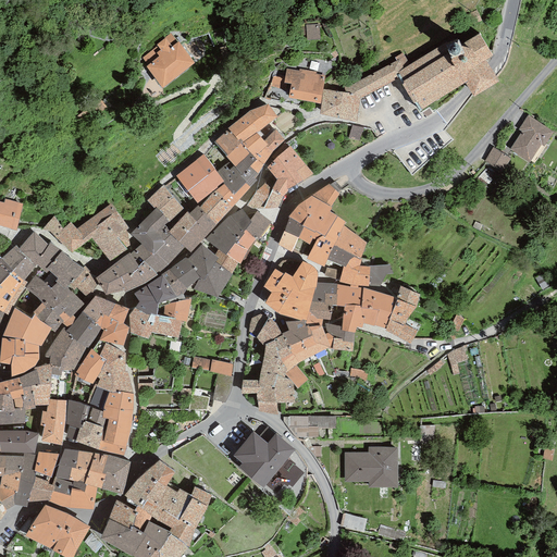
[(320,39),(318,24),(306,25),(306,27),(307,36),(307,40),(320,39)]
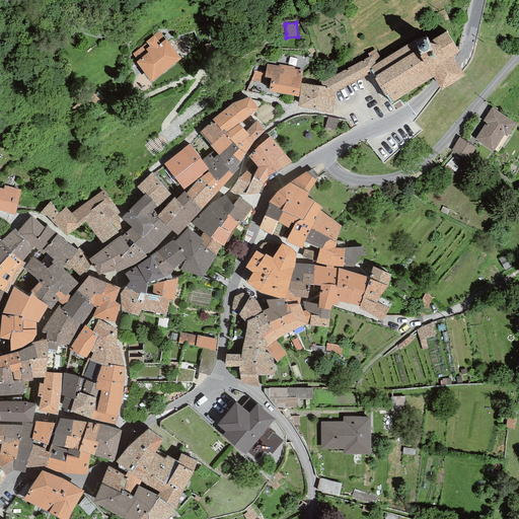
[(151,82),(180,59),(166,39),(165,40),(159,31),(153,35),(145,42),(146,43),(132,54),(137,61),(136,62),(151,82)]
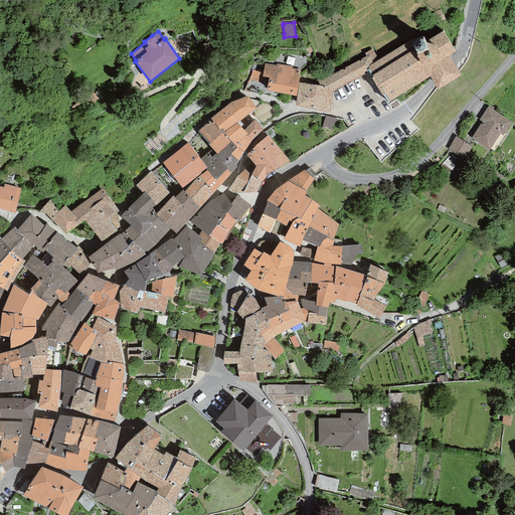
[(379,60),(368,66),(368,67),(372,75),(374,77),(371,78),(376,86),(382,96),(385,95),(390,101),(431,76),(434,81),(438,90),(461,74),(459,70),(455,63),(450,55),(455,51),(443,31),(428,39),(425,41),(422,34),(379,60)]
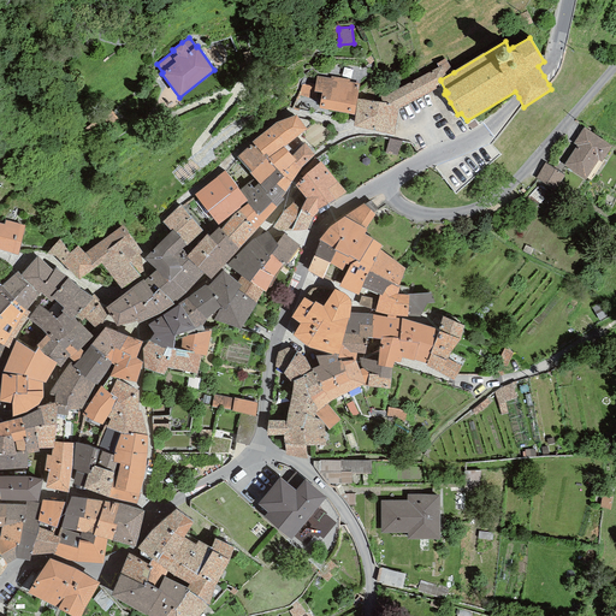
[(445,59),(437,64),(438,67),(396,89),(379,95),(381,102),(397,105),(398,107),(437,89),(436,87),(439,84),(438,82),(440,81),(440,80),(454,72),(445,59)]
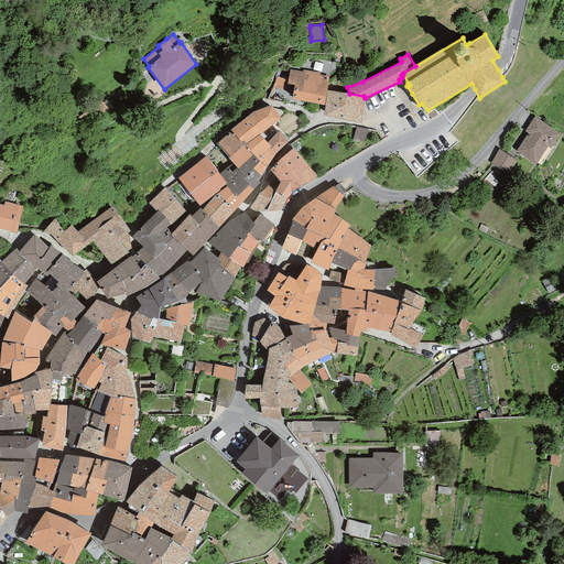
[(324,106),(329,77),(320,75),(320,73),(303,69),(302,72),(290,69),(288,84),(294,85),(292,99),(324,106)]
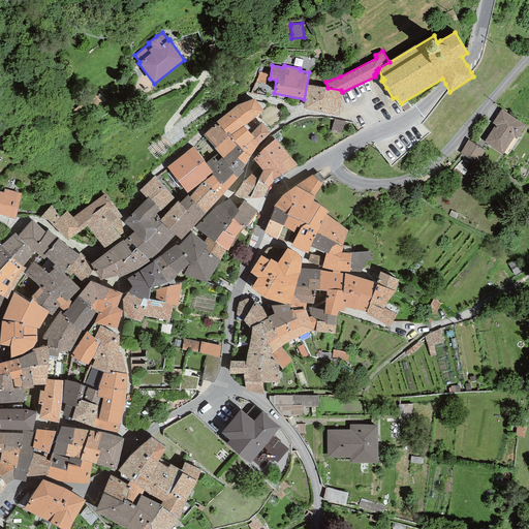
[(304,109),(338,116),(342,92),(341,90),(328,88),(307,85),(304,109)]
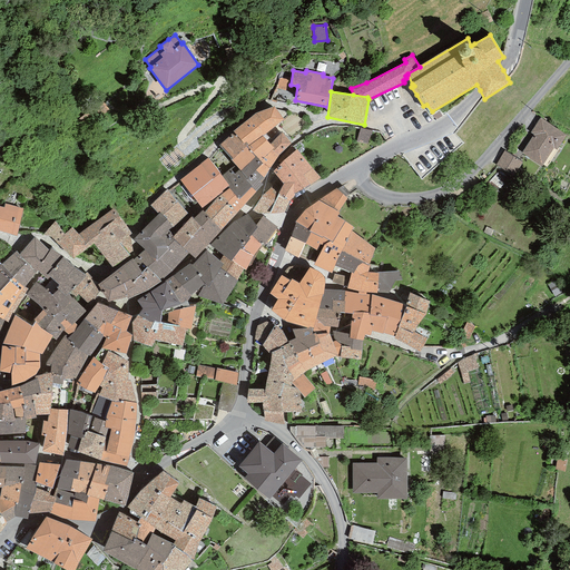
[(255,114),(233,131),(243,143),(242,144),(245,147),(263,136),(284,119),(274,107),(255,114)]
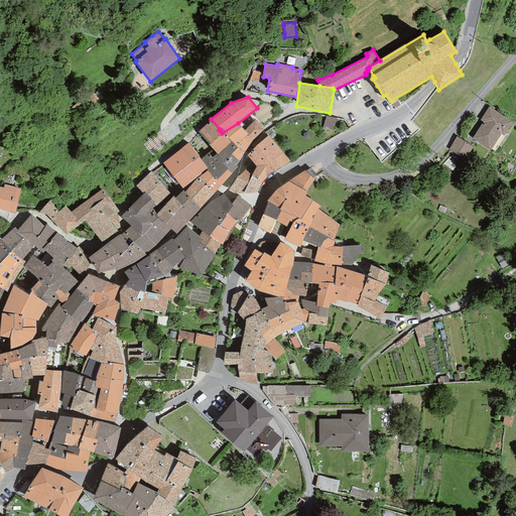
[(512,122),(489,107),(480,120),(483,122),(473,138),(490,150),(501,134),(504,136),(512,122)]
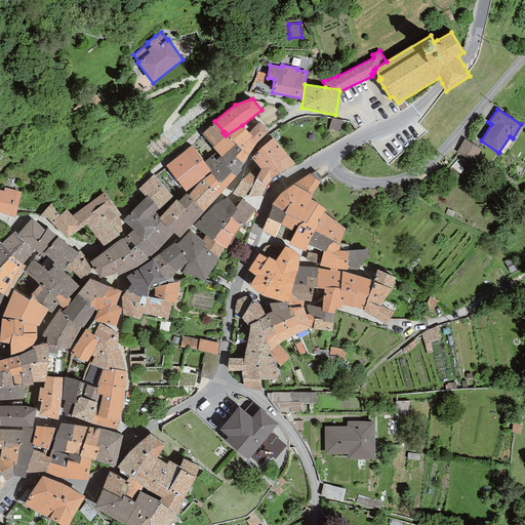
[(259,121),(248,132),(256,144),(268,132),(259,121)]
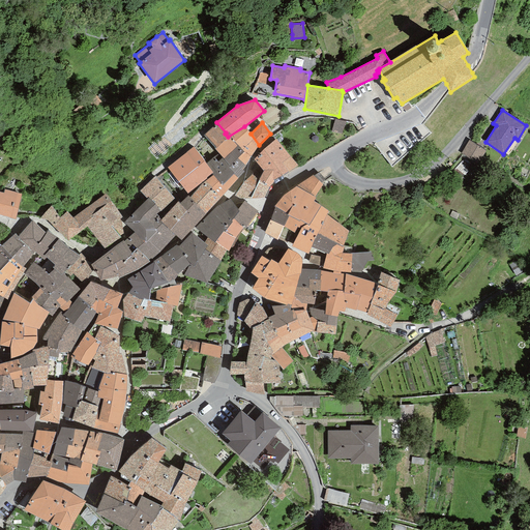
[(225,134),(215,123),(204,135),(215,148),(214,149),(218,153),(224,159),(237,146),(228,137),(225,134)]
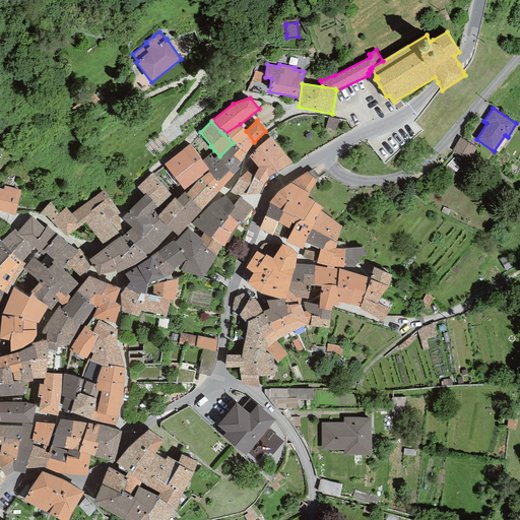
[(339,128),(330,123),(326,132),(336,136),(339,128)]
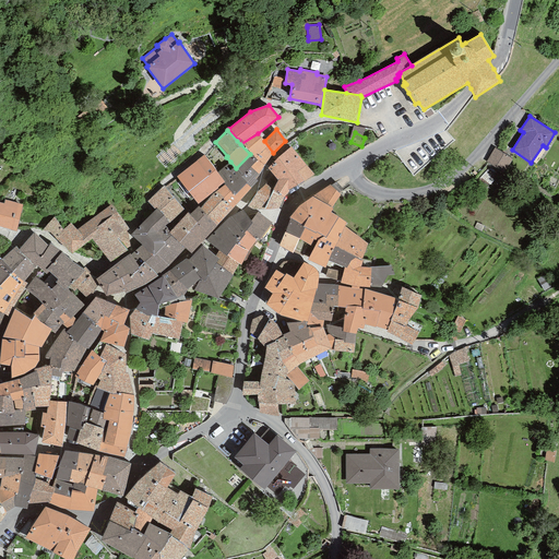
[(263,165),(273,153),(264,141),(258,133),(240,144),(250,154),(263,165)]
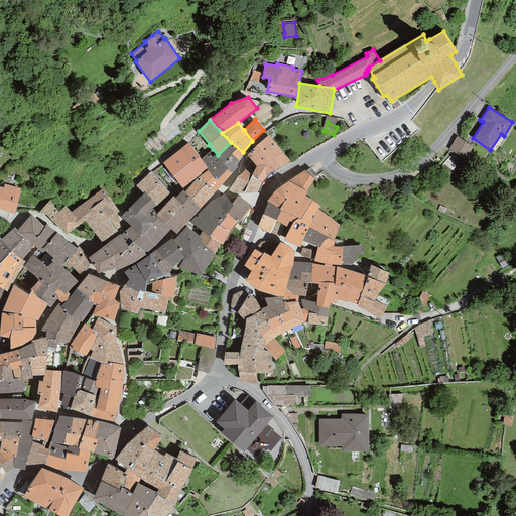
[(254,148),(247,155),(256,166),(252,175),(261,182),(267,175),(290,161),(268,136),(267,137),(264,132),(251,146),(254,148)]
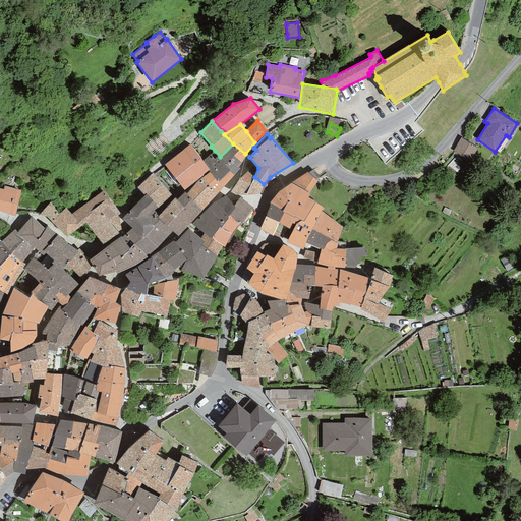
[(478,149),(461,137),(453,151),(469,162),(478,149)]
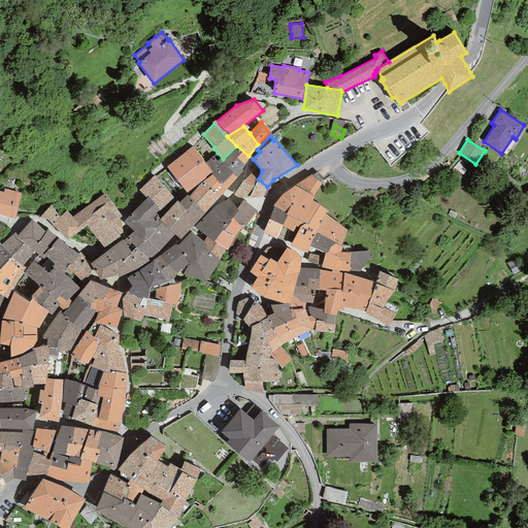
[(249,156),(236,145),(223,159),(229,166),(228,167),(237,177),(243,170),(241,168),(249,156)]
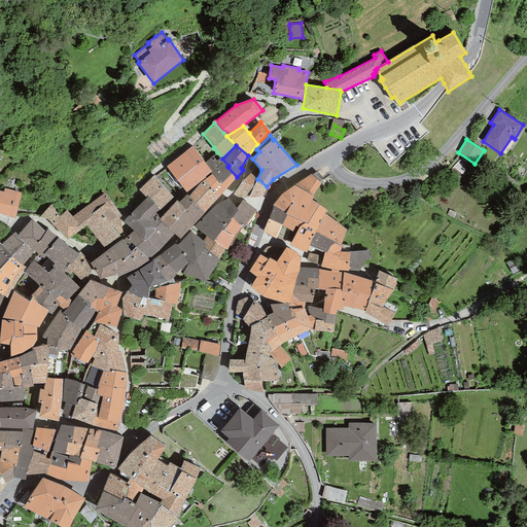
[(205,163),(191,146),(166,167),(186,192),(210,173),(211,172),(205,163)]
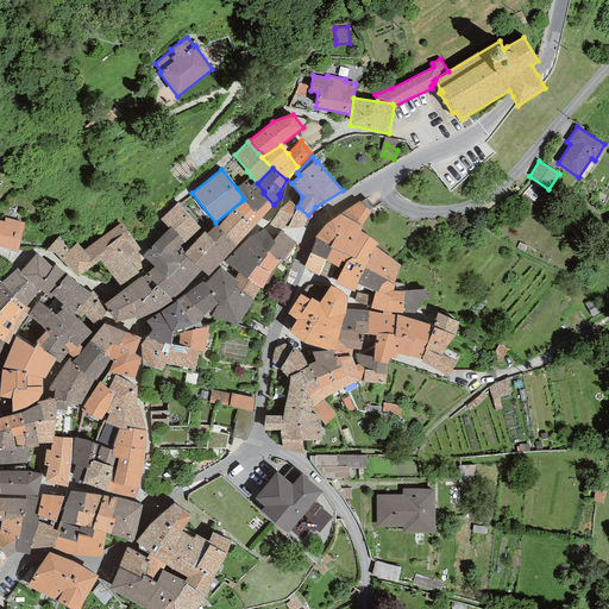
[(251,176),(237,188),(244,199),(243,200),(245,201),(236,209),(253,227),(274,205),(263,193),(264,192),(257,183),(251,176)]
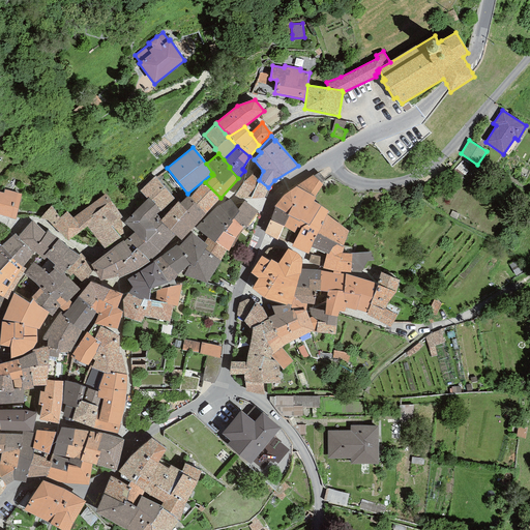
[(155,176),(140,192),(147,200),(149,198),(160,210),(175,199),(171,195),(178,188),(180,190),(182,188),(167,170),(156,177),(155,176)]
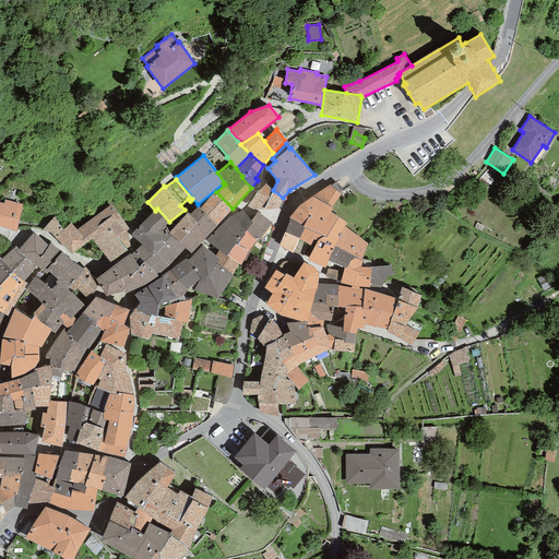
[(273,190),(265,185),(257,191),(247,206),(253,210),(256,210),(257,210),(278,209),(284,199),(283,198),(273,190)]
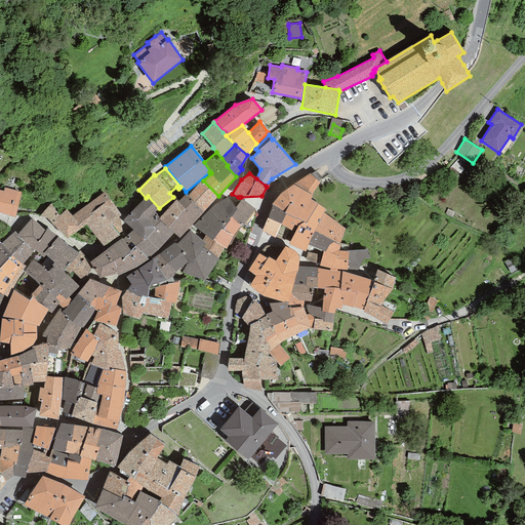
[(310,173),(293,185),(311,195),(320,183),(310,173)]
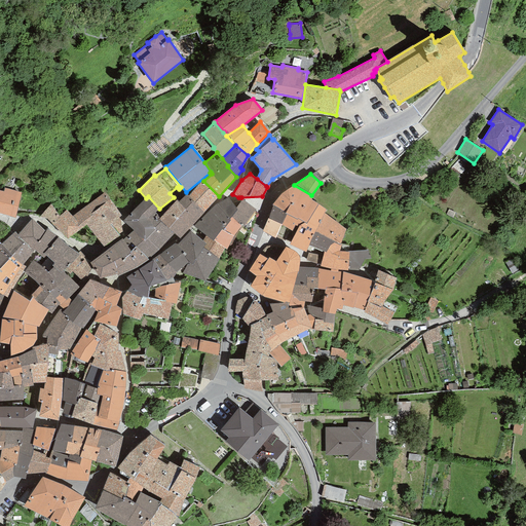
[(219,196),(203,181),(199,184),(188,196),(203,213),(219,196)]
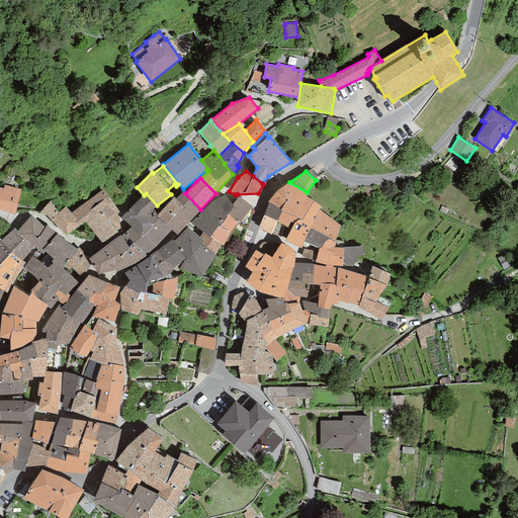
[(307,192),(289,182),(277,190),(267,201),(269,203),(282,210),(277,222),(290,230),(294,223),(299,220),(301,221),(314,201),(307,196),(309,193),(307,192)]
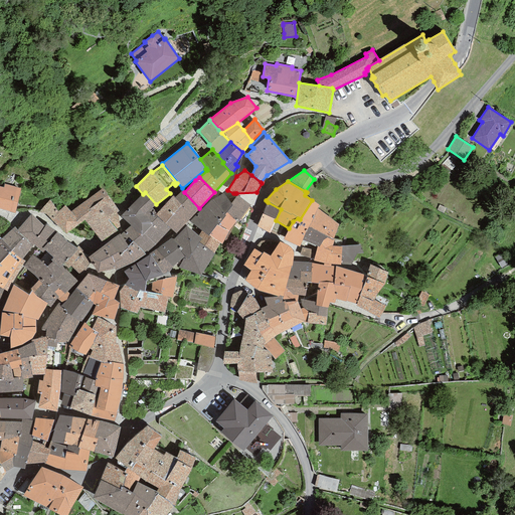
[(3,188),(0,186),(0,208),(14,213),(20,188),(4,184),(3,188)]
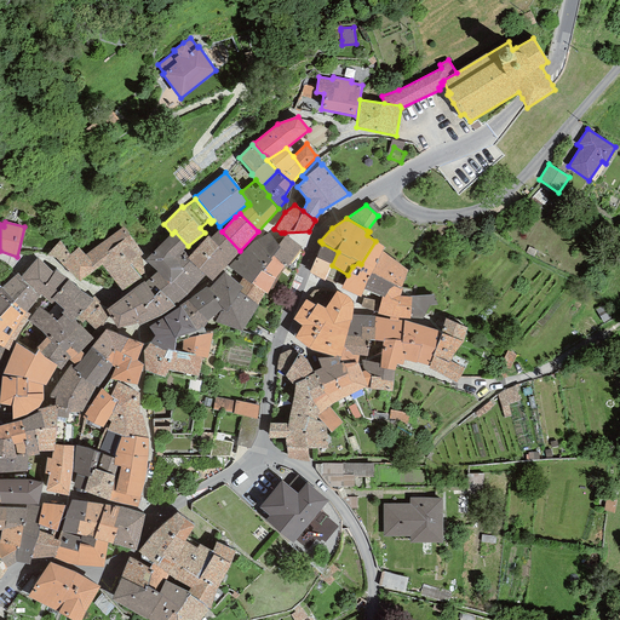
[(143,254),(124,227),(84,254),(78,247),(70,254),(59,241),(46,256),(55,258),(61,264),(79,282),(102,264),(121,291),(142,277),(139,276),(144,274),(141,256),(143,254)]
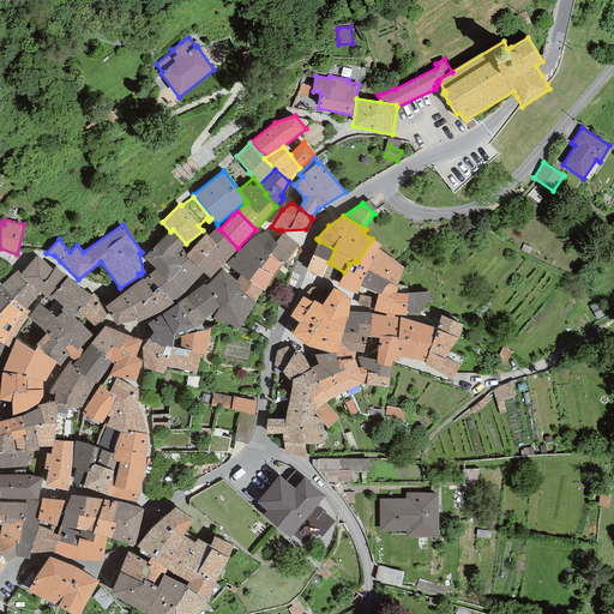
[(216,244),(229,257),(236,251),(238,248),(220,229),(218,227),(212,232),(209,236),(216,244)]
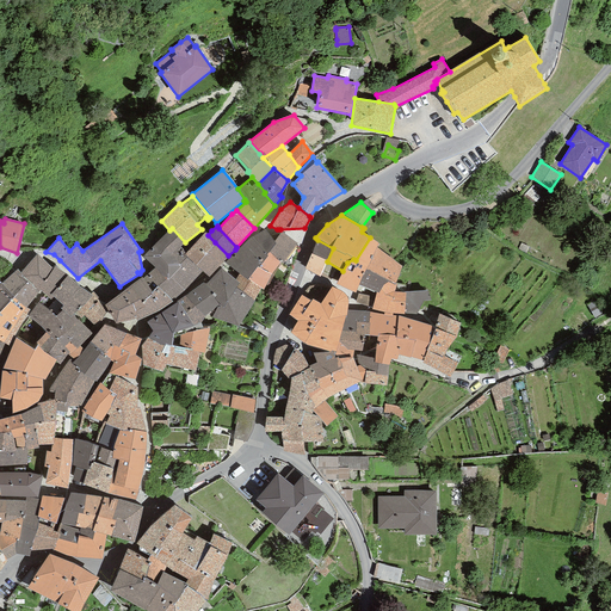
[(172,228),(170,230),(143,257),(154,267),(180,247),(185,242),(172,228)]
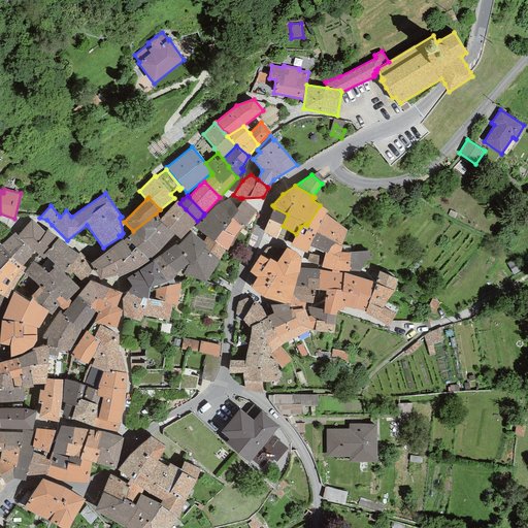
[(265,198),(263,197),(242,198),(241,198),(243,200),(245,202),(256,210),(260,211),(265,198)]
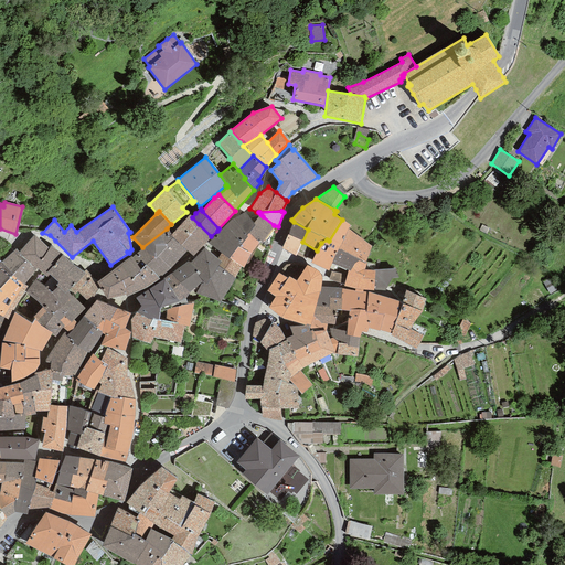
[(233,220),(209,243),(221,254),(228,259),(237,247),(238,248),(248,237),(246,236),(248,233),(255,225),(254,223),(245,212),(233,220)]
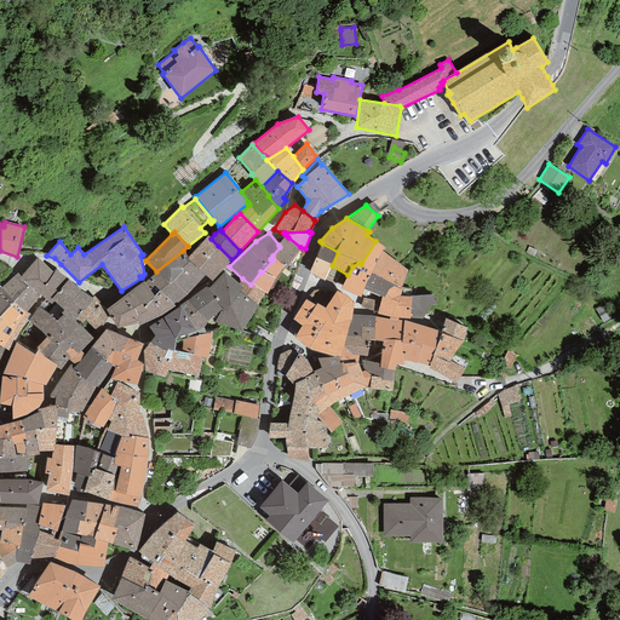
[(288,237),(286,235),(279,245),(280,247),(273,256),(285,267),(287,268),(300,247),(288,237)]
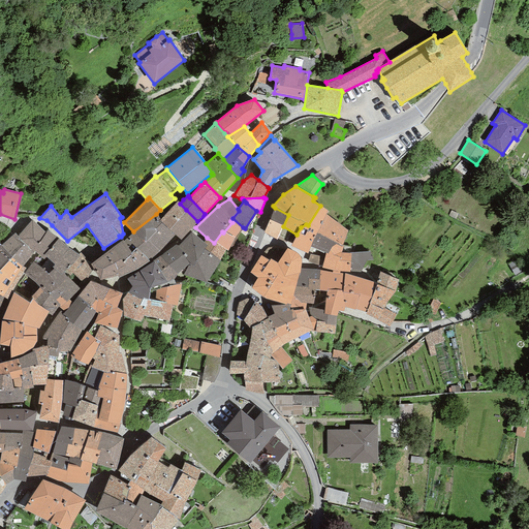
[(160,220),(169,229),(186,210),(180,204),(178,201),(161,219),(160,220)]
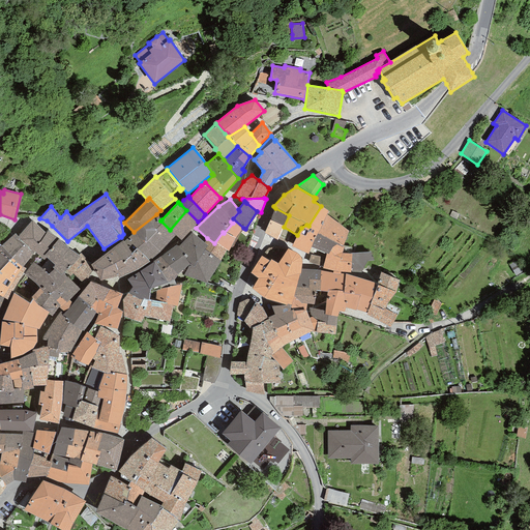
[(328,210),(321,206),(308,226),(306,225),(301,228),(297,235),(291,246),(307,254),(311,247),(326,254),(329,253),(333,246),(337,244),(343,246),(349,231),(326,214),(328,210)]
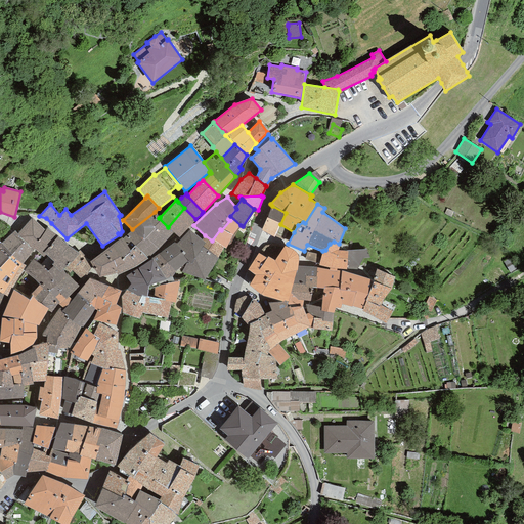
[(286,213),(272,206),(266,217),(280,224),(286,213)]
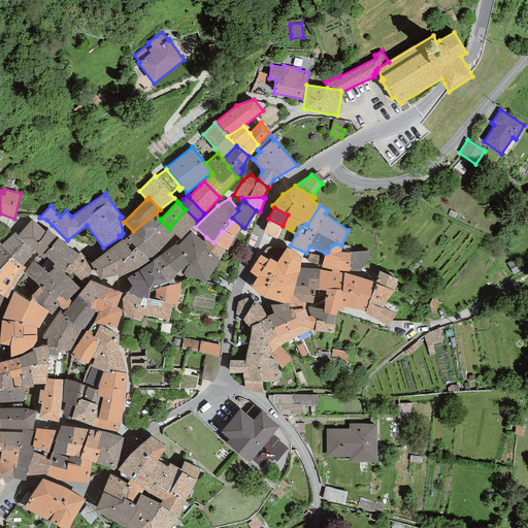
[(197,221),(186,209),(169,229),(174,234),(180,239),(197,221)]
